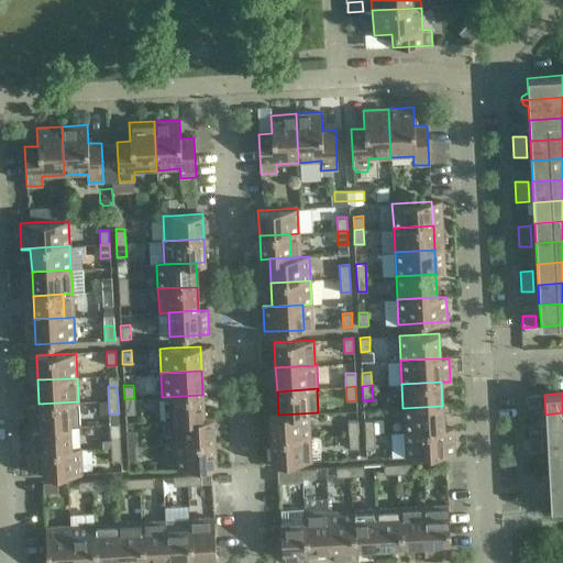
[(202,395),(162,397),(162,399),(173,398),(174,420),(213,418),(213,417),(203,417),(202,395)]
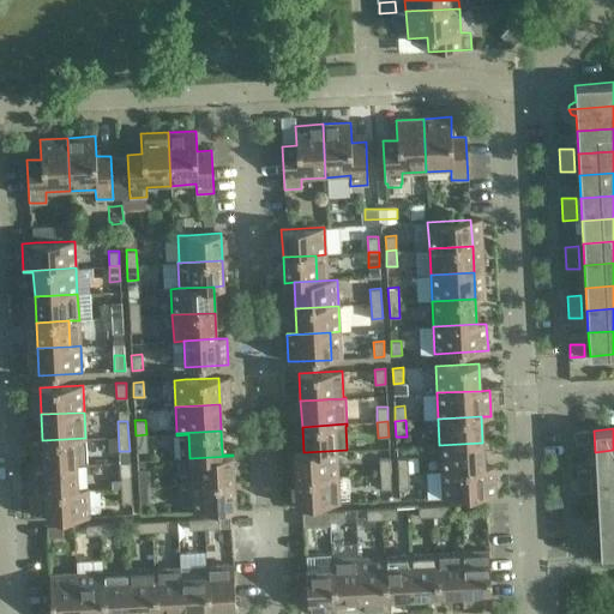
[(589,443),(588,431),(575,432),(575,444),(589,443)]
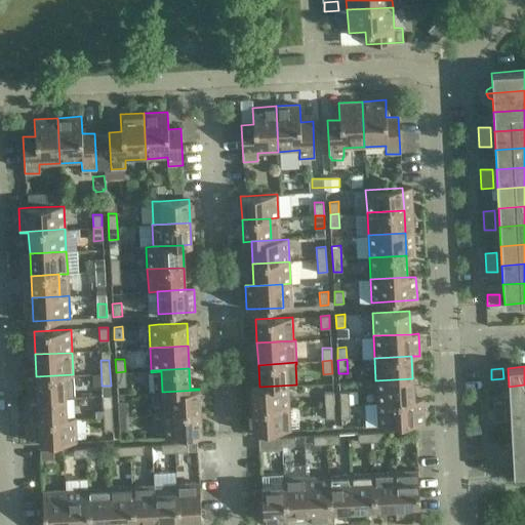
[(125,371),(116,372),(117,386),(125,385),(125,371)]
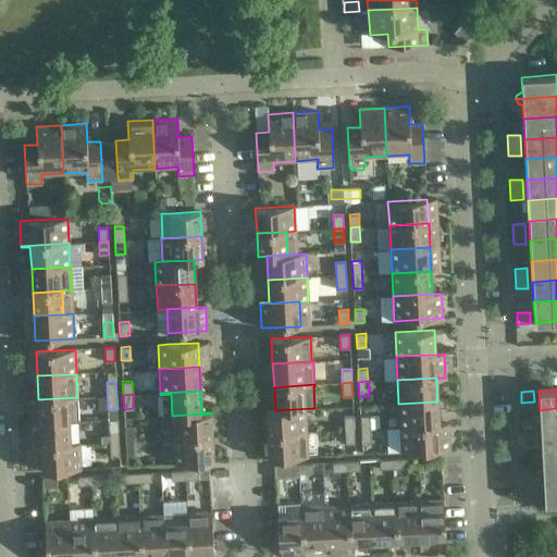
[(77,397),(38,399),(39,423),(78,421),(77,397)]
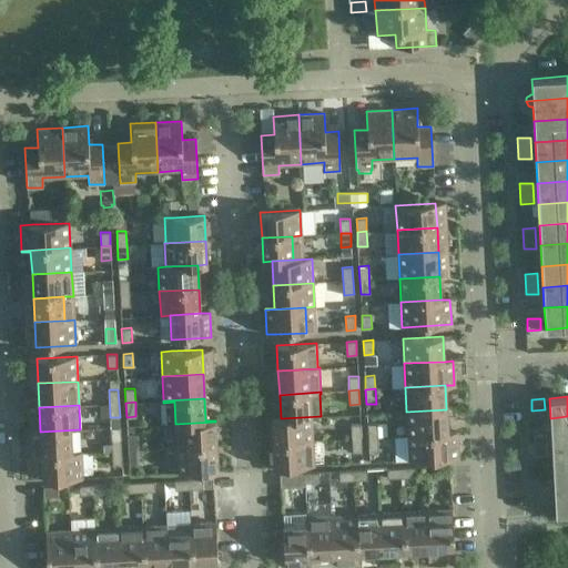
[(446,409),(406,412),(408,435),(447,433),(446,409)]
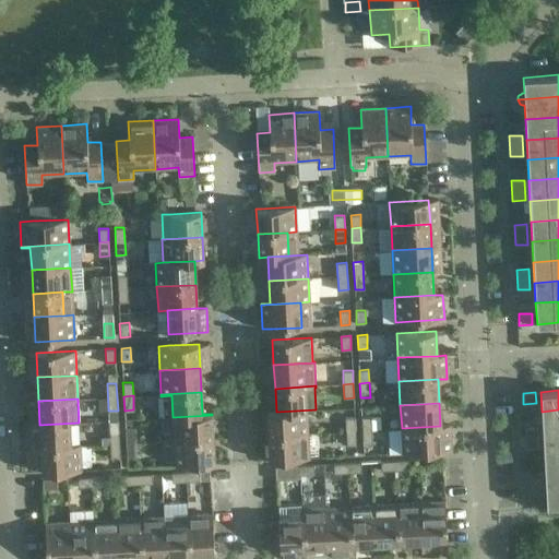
[(316,409),(276,412),(266,412),(269,436),(307,433),(306,412),(316,411),(316,409)]
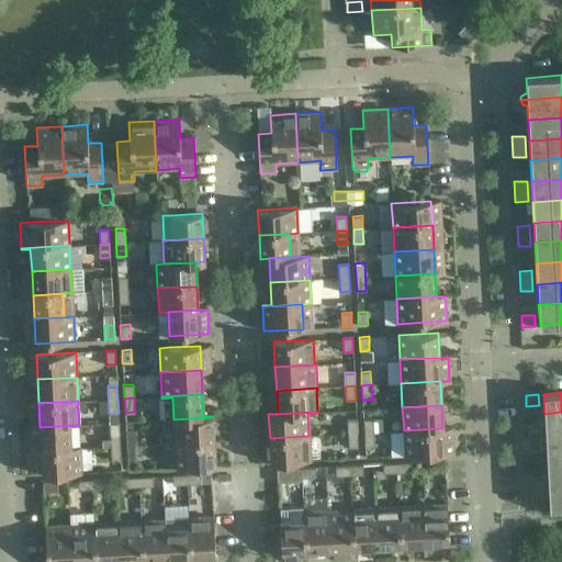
[(561,412),(544,414),(546,433),(561,430),(561,412)]
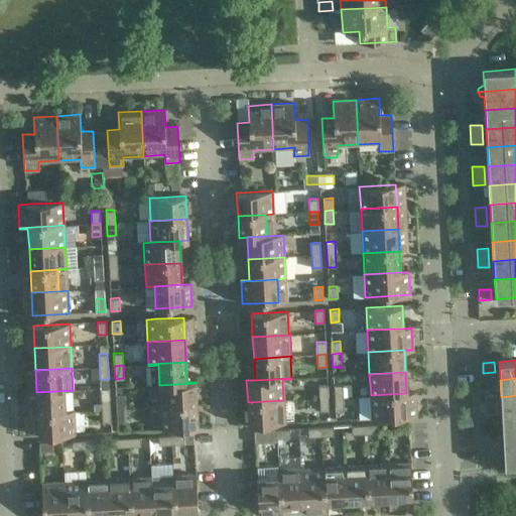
[(196,383),(159,385),(160,407),(197,405),(196,383)]
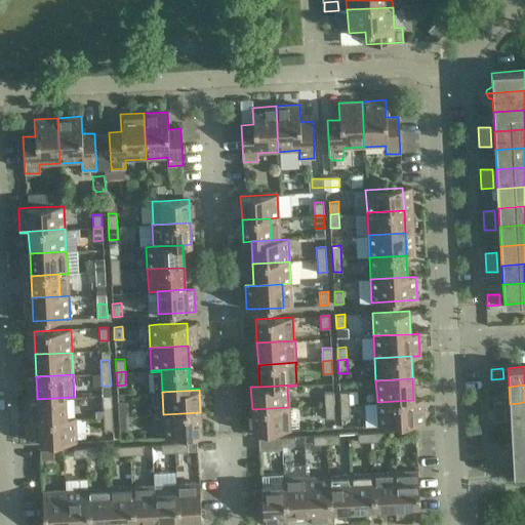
[(334,405),(333,392),(324,393),(325,405),(334,405)]
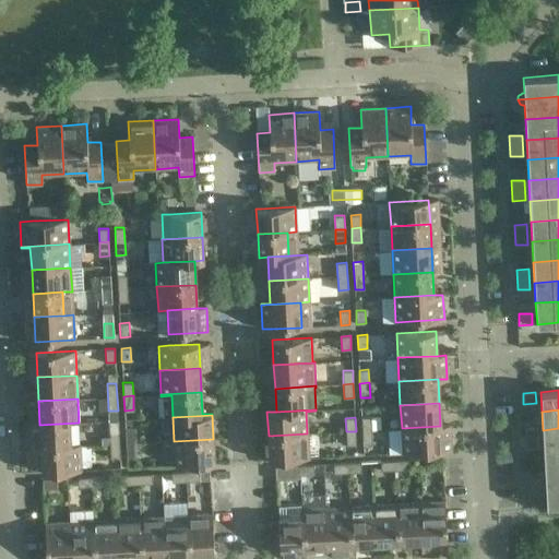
[(371,417),(361,417),(363,445),(372,444),(371,417)]
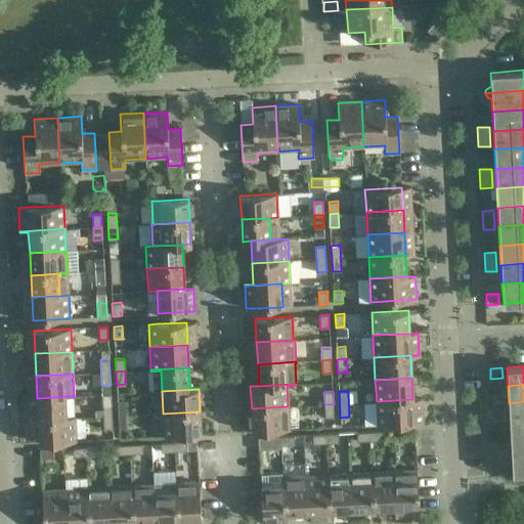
[(74,396),(37,398),(29,398),(30,421),(38,420),(38,421),(75,419),(75,418),(67,419),(66,397),(74,397),(74,396)]
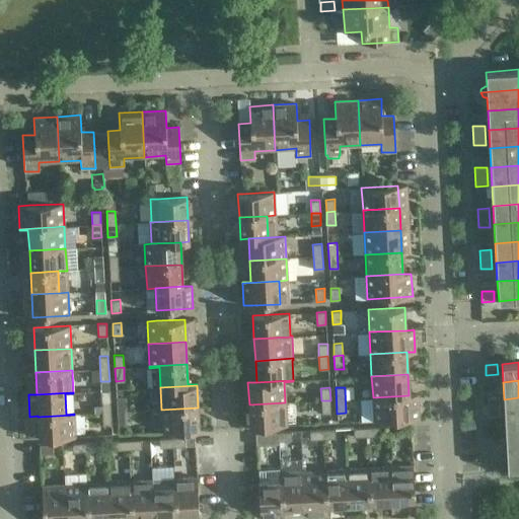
[(409,395),(373,397),(374,421),(419,419),(418,395),(409,395)]
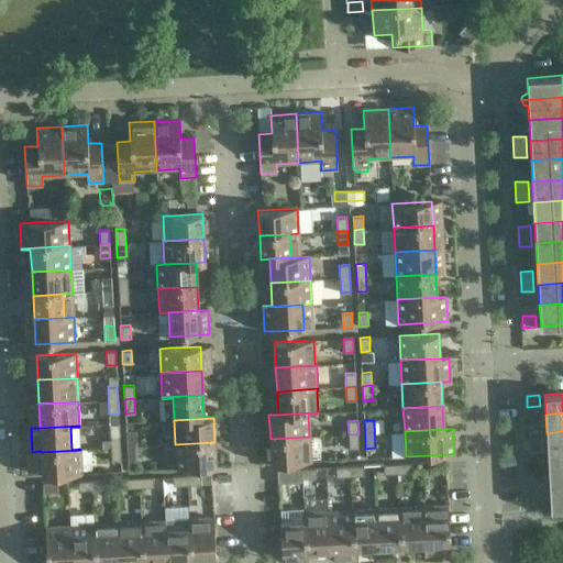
[(529,452),(542,451),(541,430),(528,431),(529,452)]
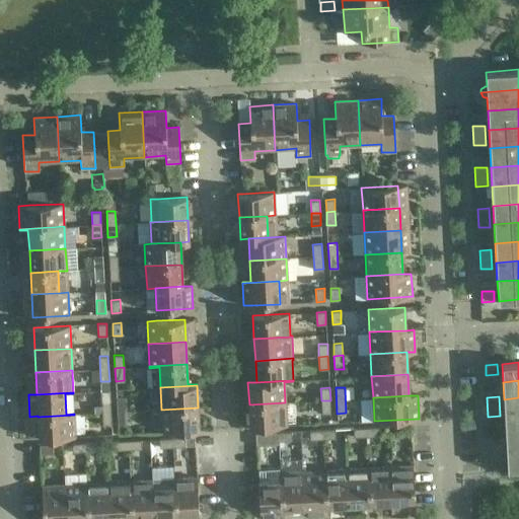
[(518,397),(504,399),(505,417),(518,415),(518,397)]
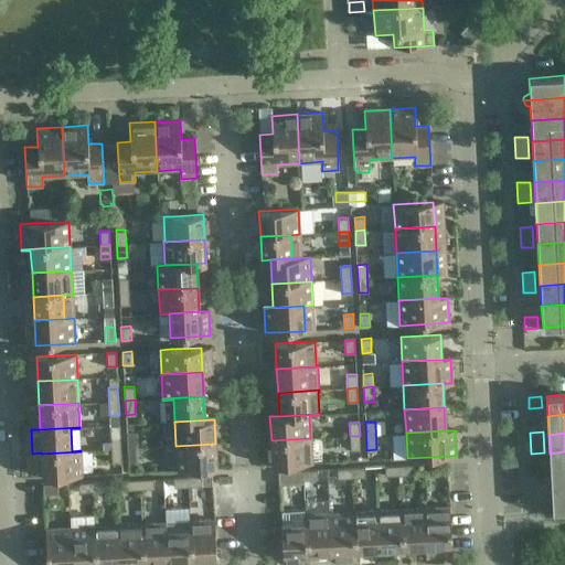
[(136,434),(127,435),(127,448),(137,447),(136,434)]
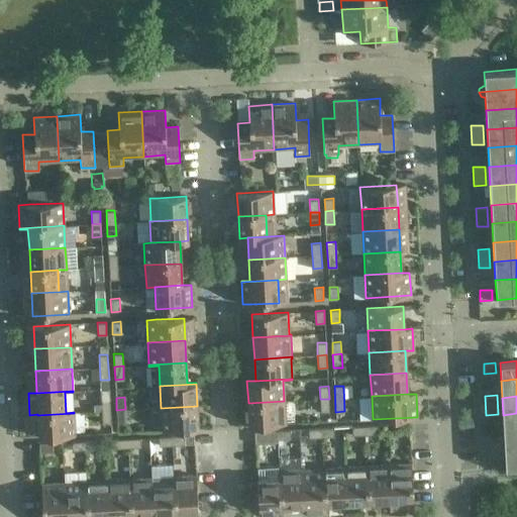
[(111,423),(110,398),(101,398),(102,424),(111,423)]
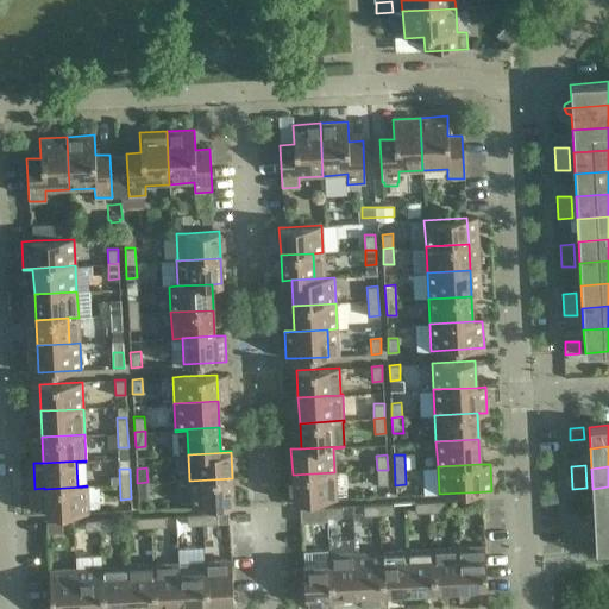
[(388,470),(377,470),(378,485),(388,485),(388,470)]
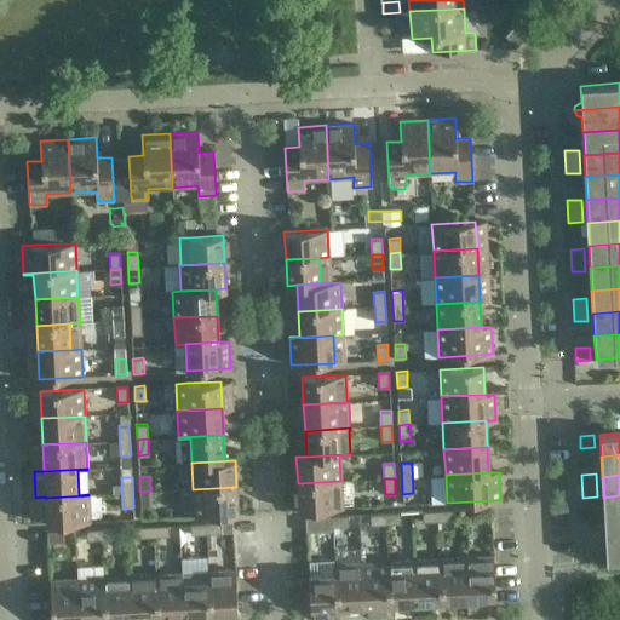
[(340,481),(298,483),(299,511),(343,509),(340,481)]
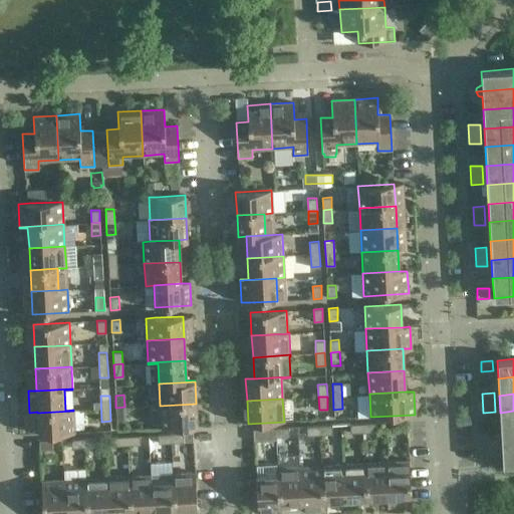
[(196,404),(160,406),(162,428),(197,426),(196,404)]
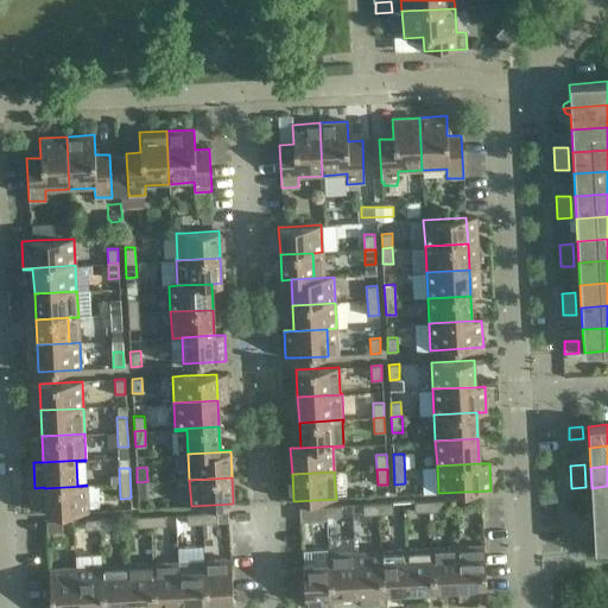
[(147,481),(137,482),(138,498),(149,496),(147,481)]
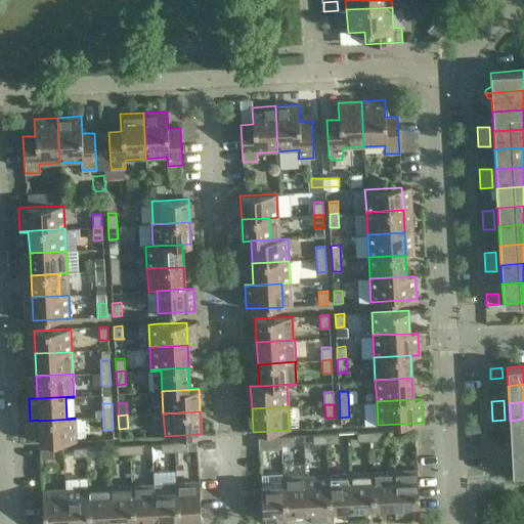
[(75,419),(38,421),(40,443),(76,441),(75,419)]
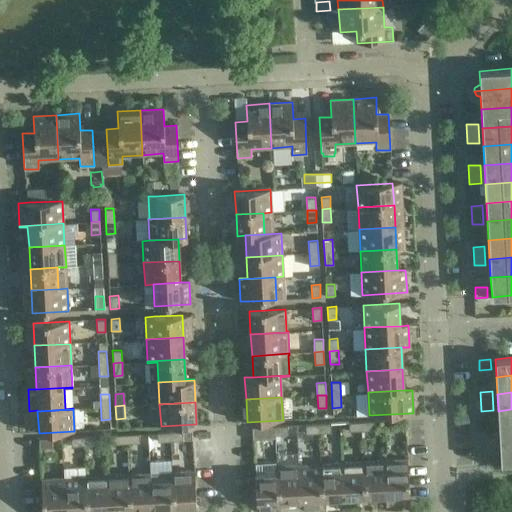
[(511,409),(498,411),(499,428),(511,426),(511,409)]
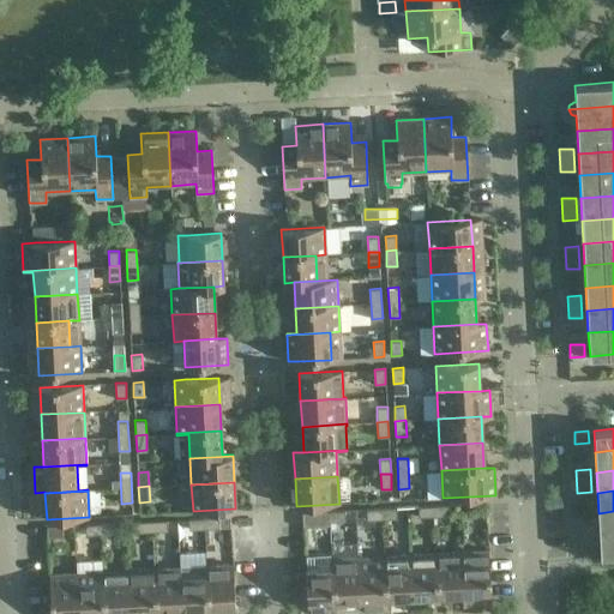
[(485,503),(469,504),(470,515),(486,513),(485,503)]
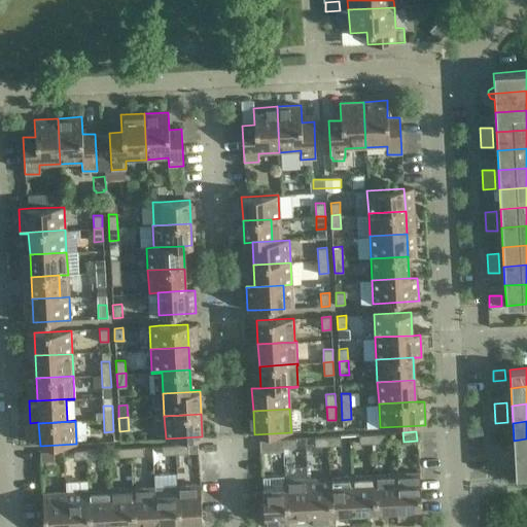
[(372,434),(373,444),(385,443),(385,433),(372,434)]
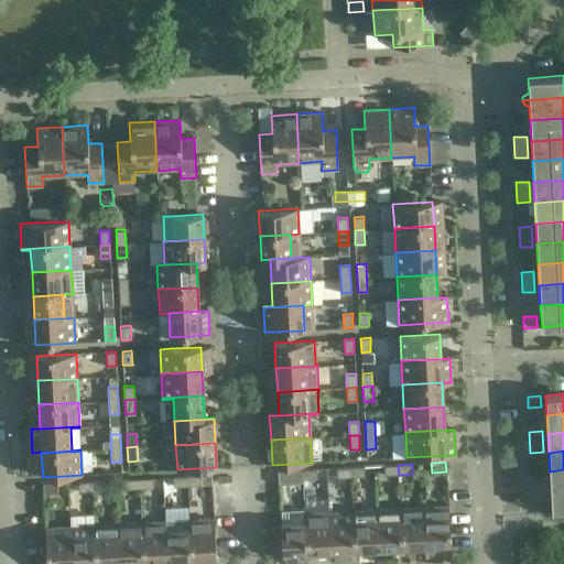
[(398,465),(383,466),(384,475),(399,475),(398,465)]
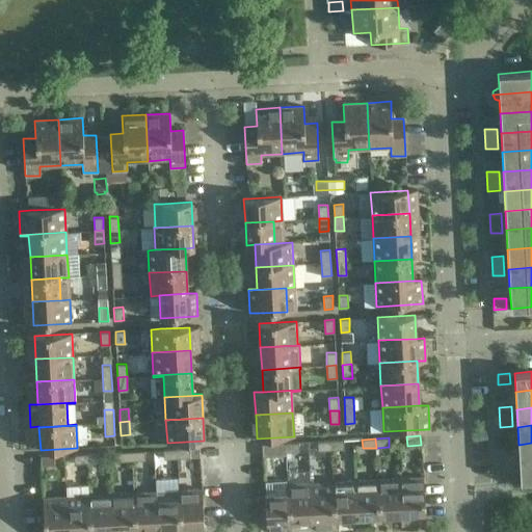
[(330,441),(317,442),(317,451),(330,450),(330,441)]
